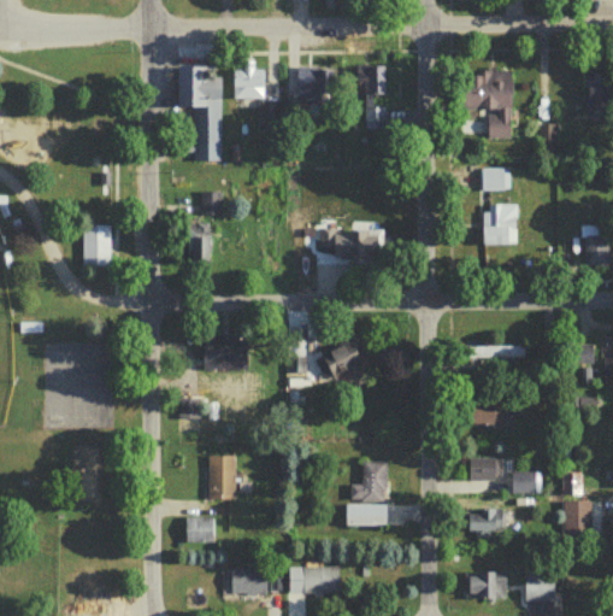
[(180,66),(180,105),(195,105),(196,160),(223,159),(220,65),(180,66)]
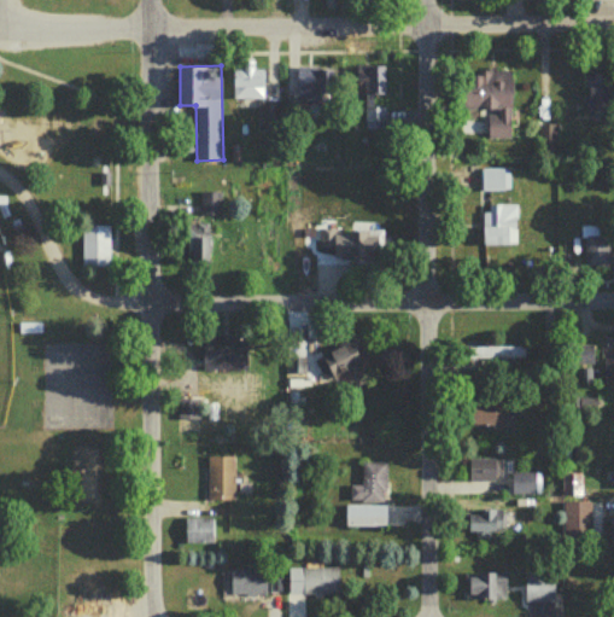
[(265,98),(265,67),(235,67),(235,98),(265,98)]
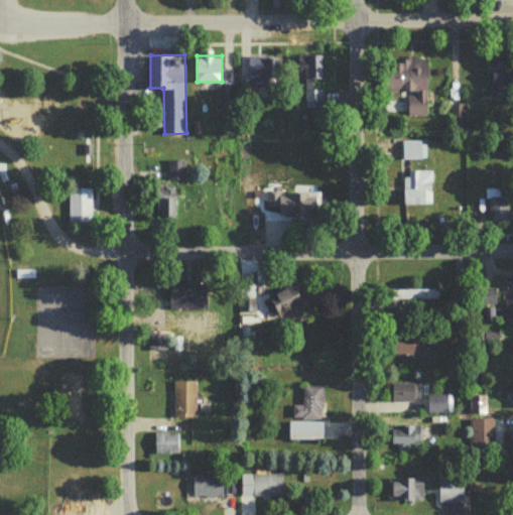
[(249,55),(248,84),(279,84),(280,56),(249,55)]
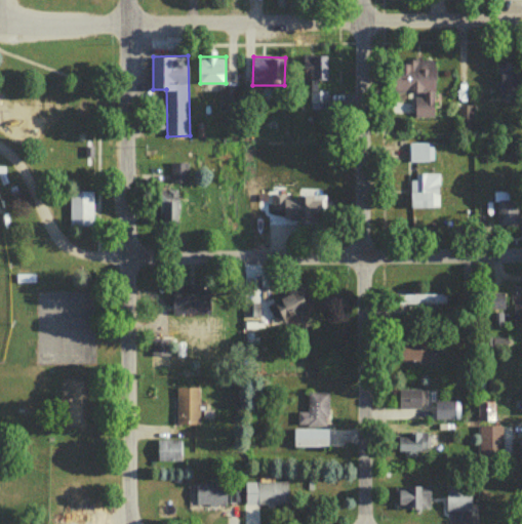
[(396,92),(417,93),(417,117),(436,117),(437,61),(397,61),(396,92)]
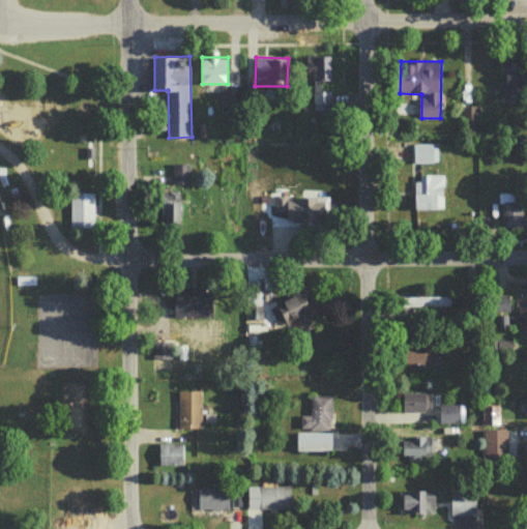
[(515,78),(507,78),(507,96),(517,96),(517,105),(526,105),(526,63),(515,63),(515,78)]
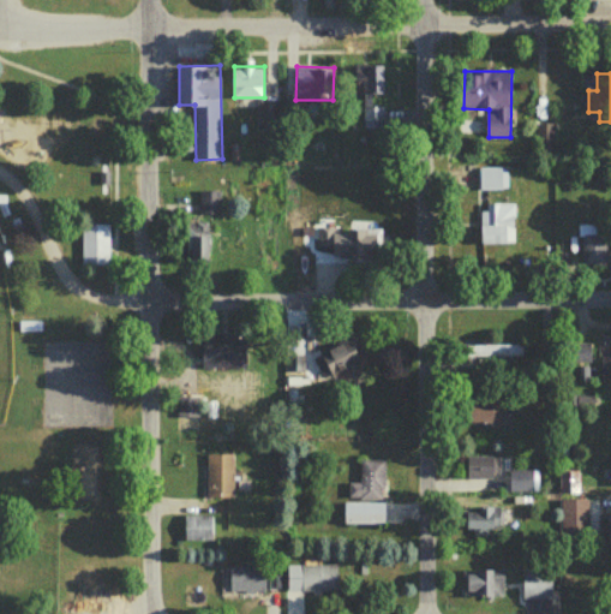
[(369,125),(383,125),(383,108),(369,108),(369,125)]
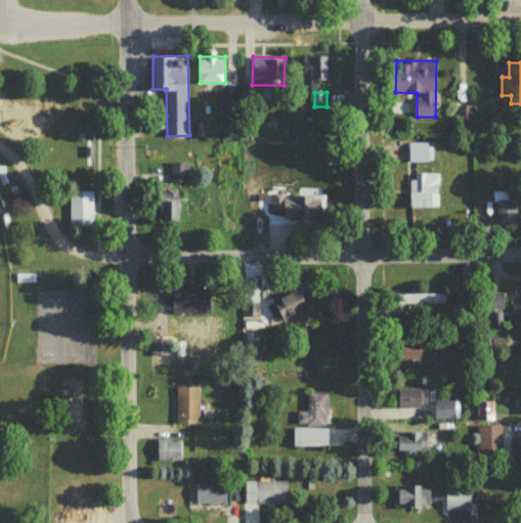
[(430,142),(410,142),(410,161),(430,161),(430,142)]
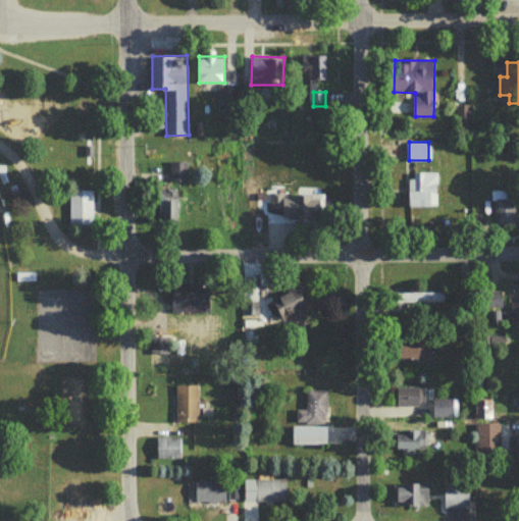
[(188,162),(172,162),(172,181),(188,181),(188,162)]
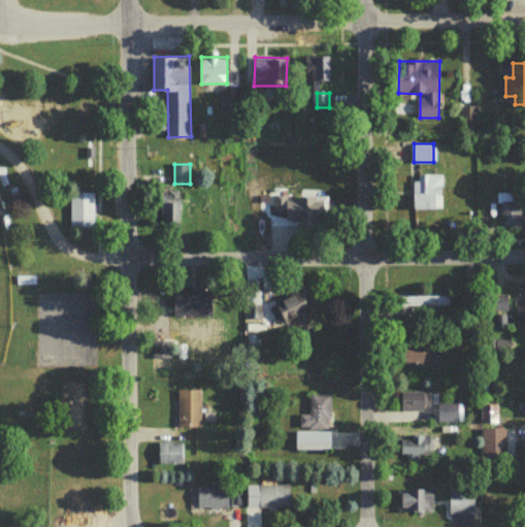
[(415,208),(444,208),(444,174),(415,174),(415,208)]
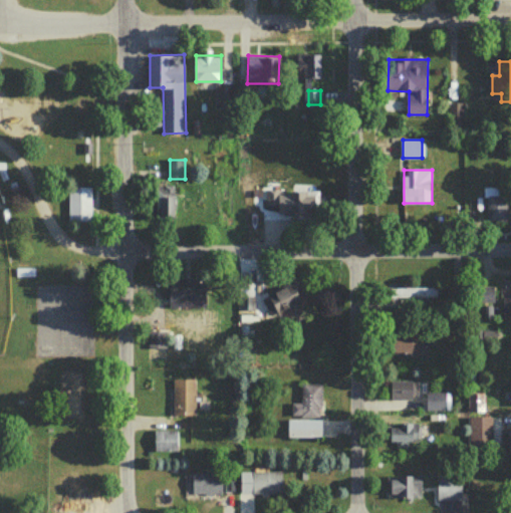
[(161,221),(176,221),(176,186),(161,186),(161,221)]
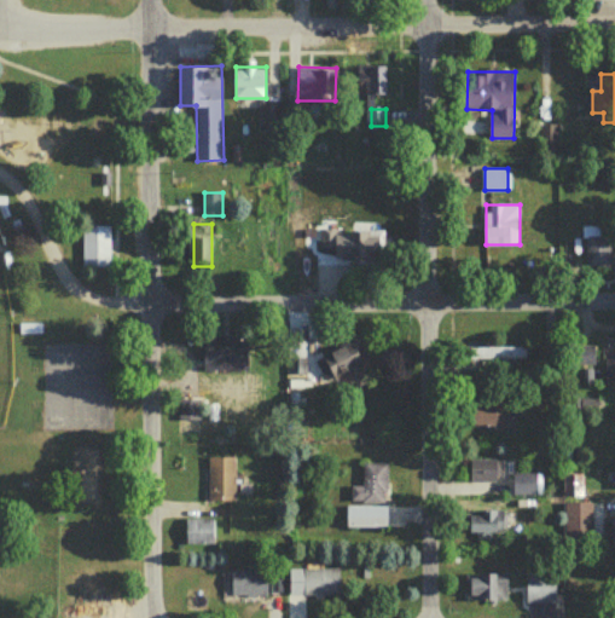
[(85,225),(85,266),(112,266),(112,225),(85,225)]
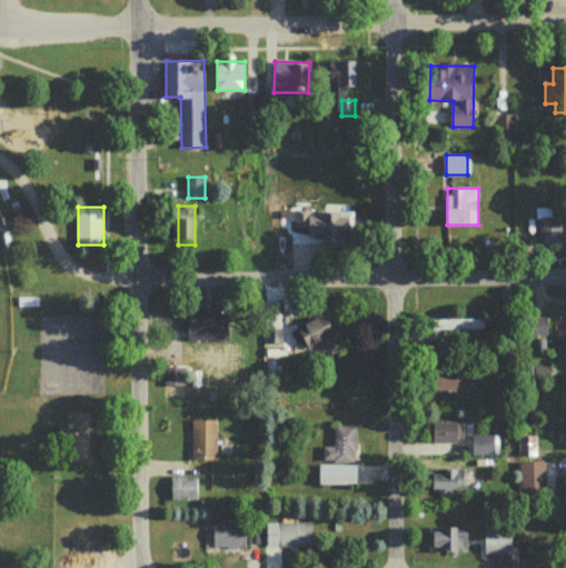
[(539,242),(564,242),(564,207),(539,207),(539,242)]
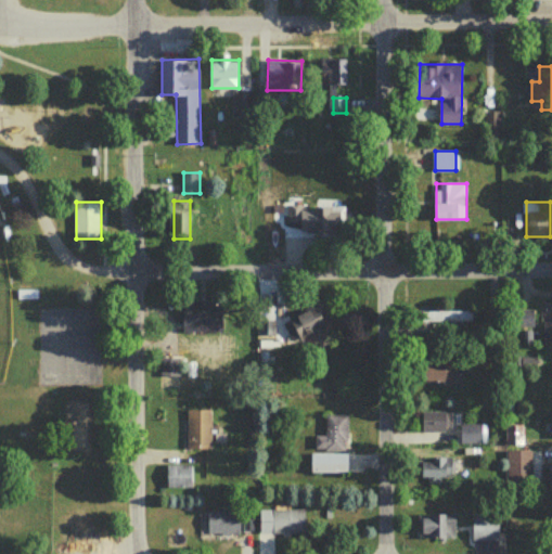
[(346,207),(304,207),(304,231),(346,231),(346,207)]
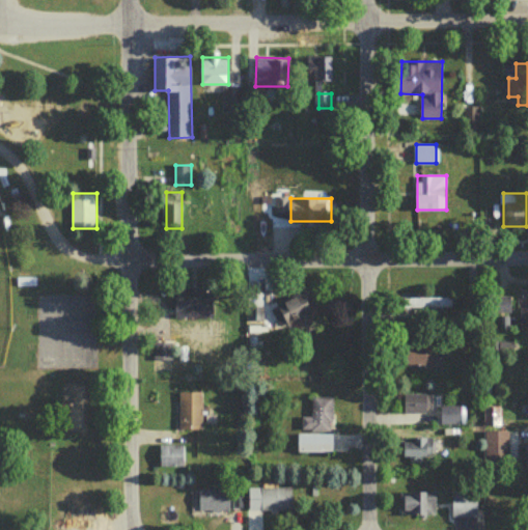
[(211,317),(210,288),(176,289),(177,318),(211,317)]
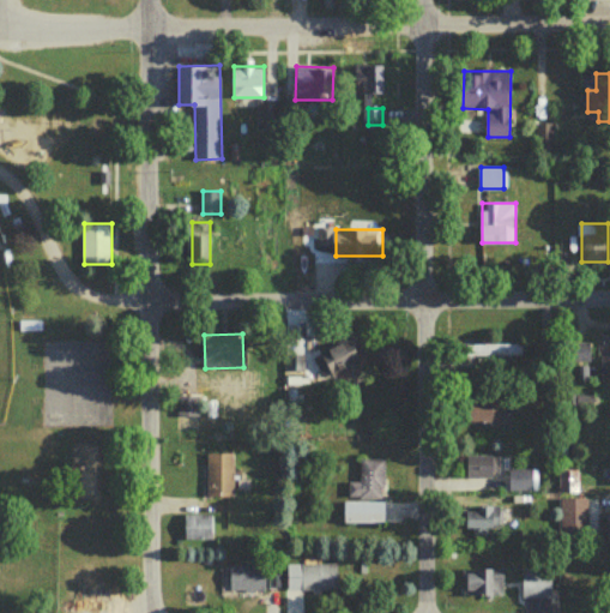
[(366,359),(354,336),(321,353),(333,376),(366,359)]
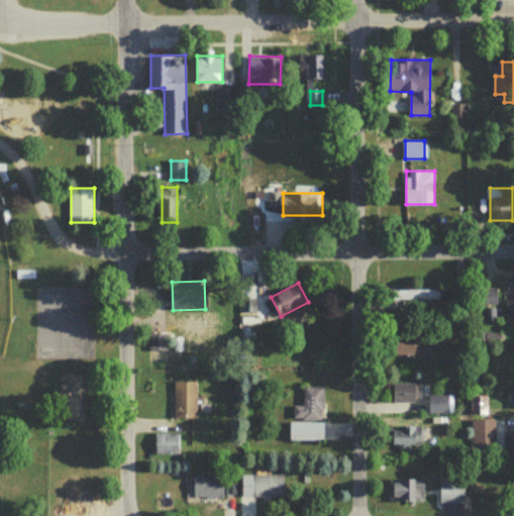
[(481,303),(499,303),(499,287),(481,287),(481,303)]
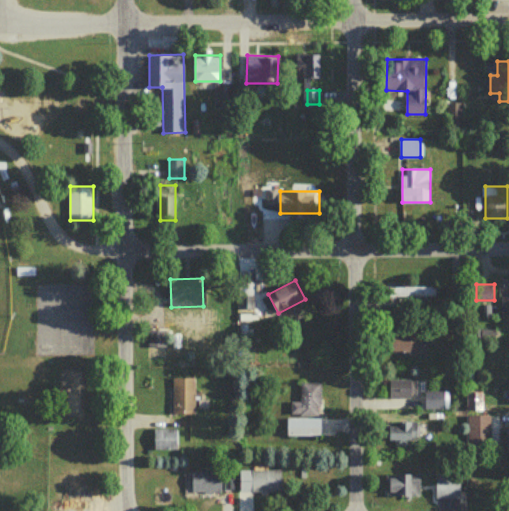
[(390,295),(437,295),(437,285),(390,285),(390,295)]
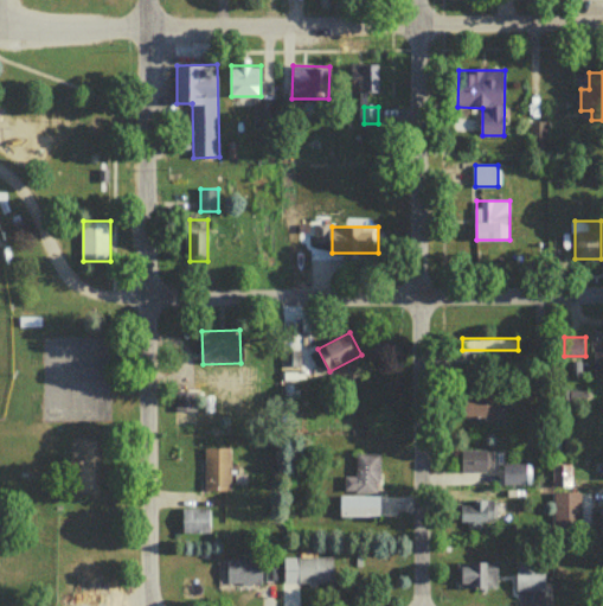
[(499,416),(499,394),(462,394),(462,416),(499,416)]
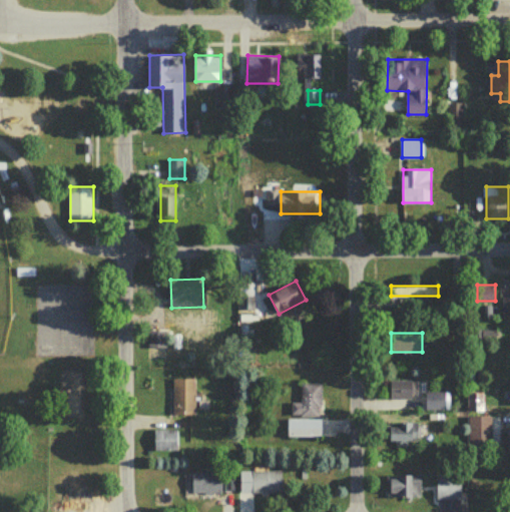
[(196,377),(175,377),(175,414),(196,414),(196,377)]
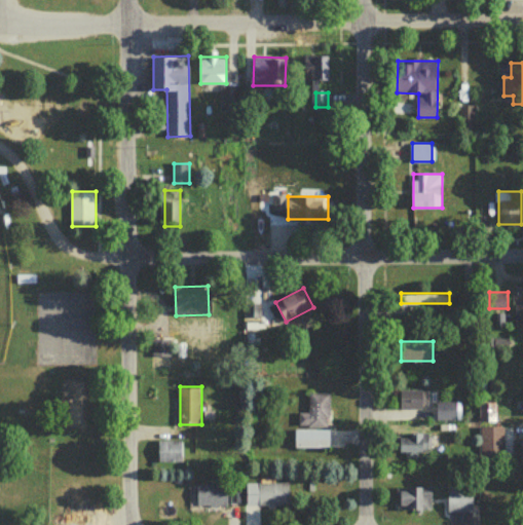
[(428,407),(428,390),(401,390),(401,407),(428,407)]
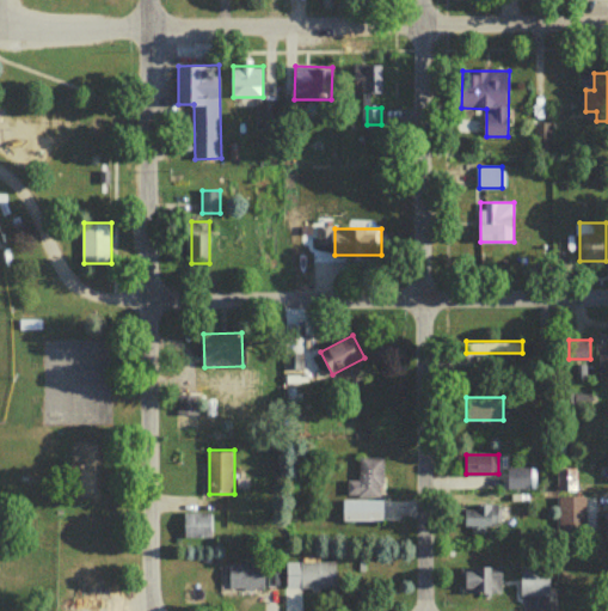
[(384,457),(361,457),(361,480),(348,480),(348,495),(384,495),(384,457)]
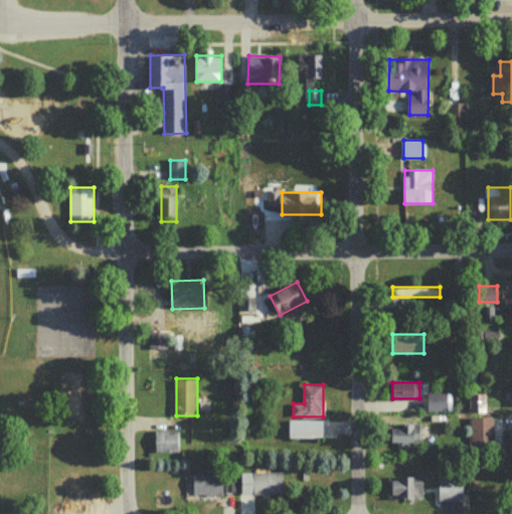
[(429,393),(429,410),(451,410),(451,393),(429,393)]
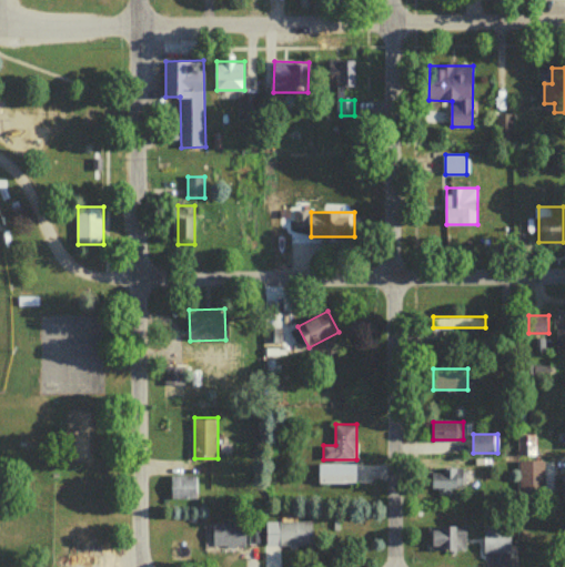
[(520,434),(520,475),(536,475),(536,434),(520,434)]
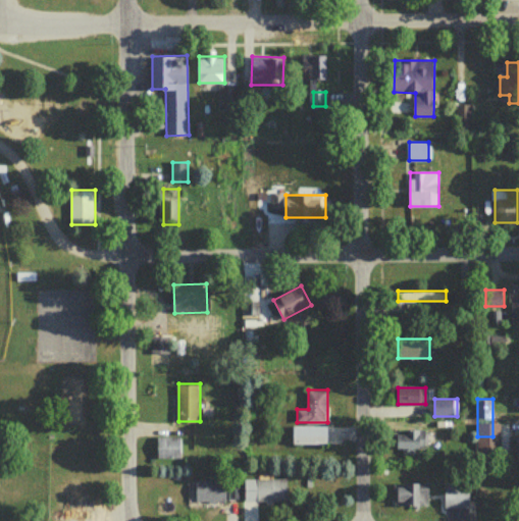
[(328,426),(294,426),(294,445),(328,445),(328,426)]
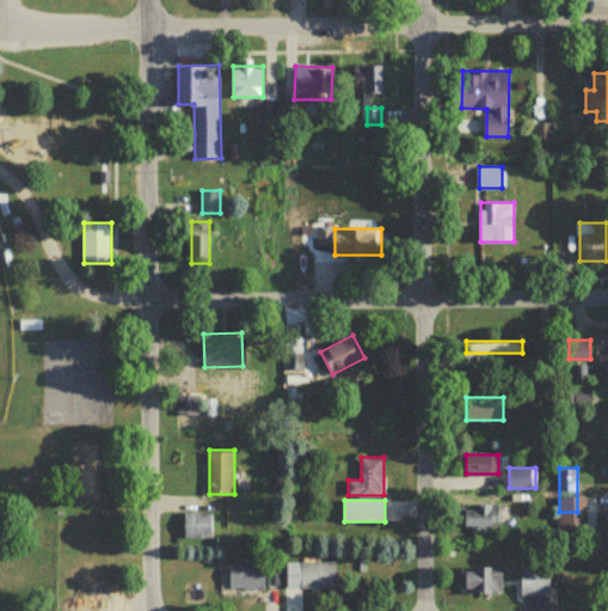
[(501,527),(501,505),(465,505),(465,527),(501,527)]
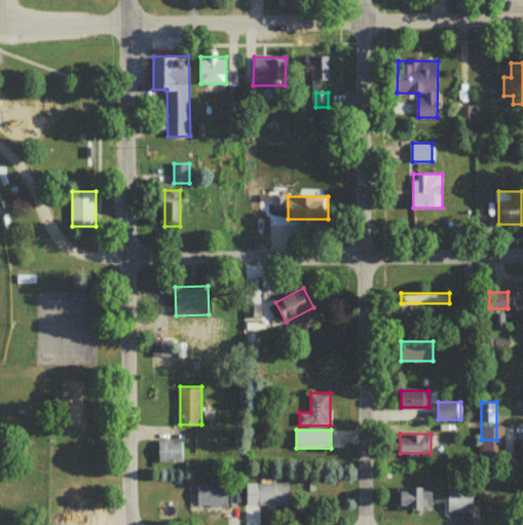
[(160,440),(160,462),(184,462),(184,440),(160,440)]
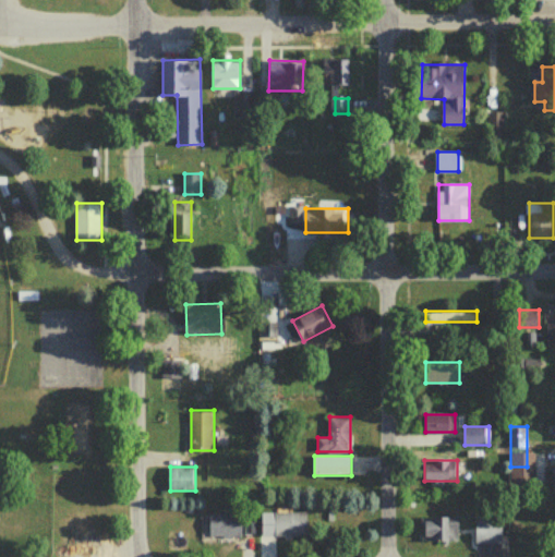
[(308,511),(263,511),(263,535),(308,535),(308,511)]
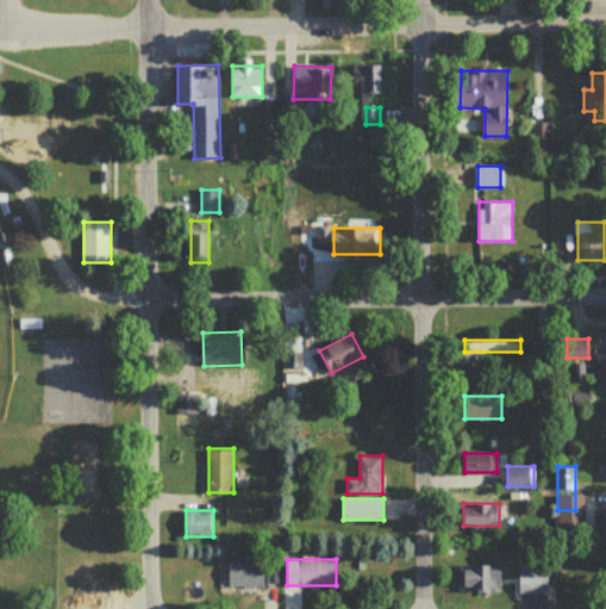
[(264,560),(229,560),(229,586),(264,586),(264,560)]
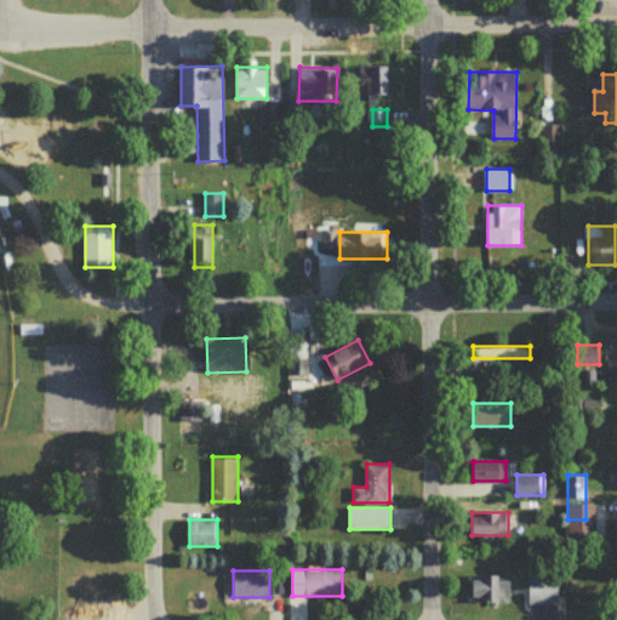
[(530,575),(530,604),(559,604),(559,575),(530,575)]
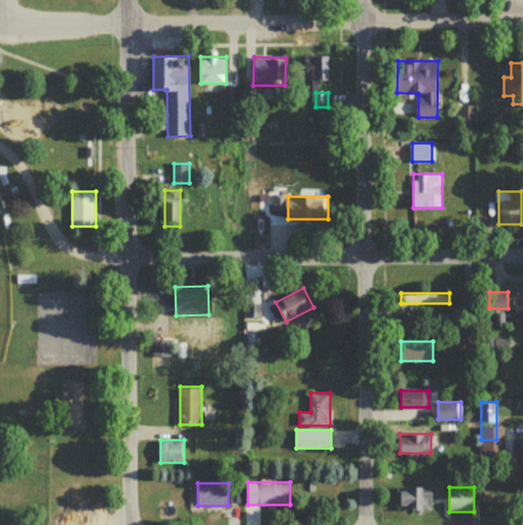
[(400,488),(400,510),(433,510),(433,488),(400,488)]
